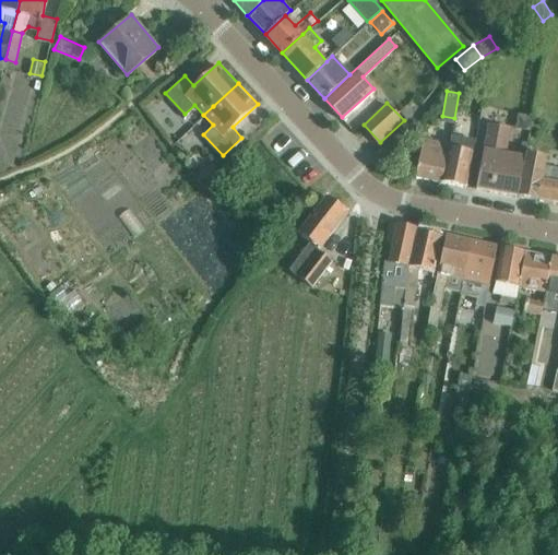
[(487,121),(476,187),(518,195),(525,151),(523,151),(523,154),(505,151),(509,126),(487,121)]
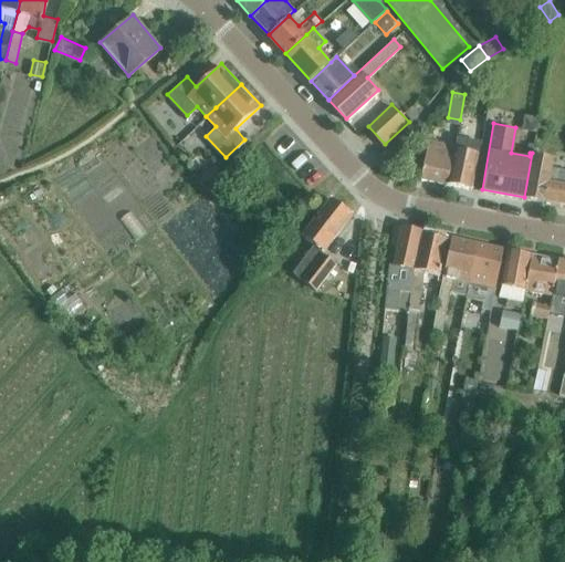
[(456,145),(448,184),(472,188),(481,139),(457,135),(456,145)]
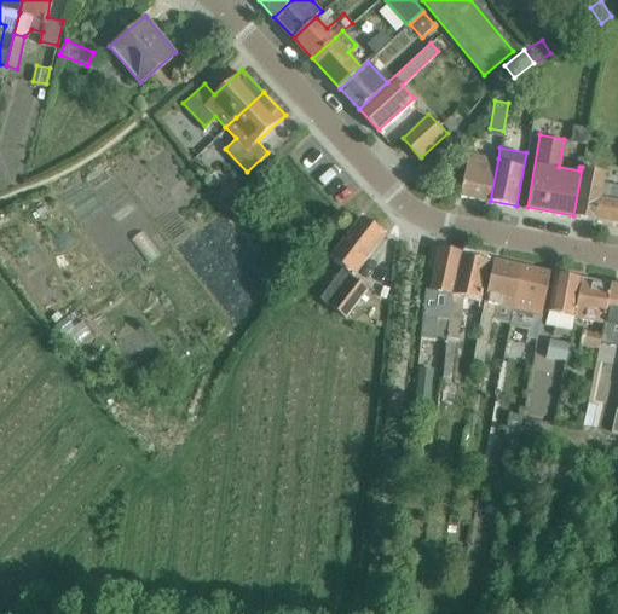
[(461,192),(460,195),(490,201),(498,158),(469,152),(461,192)]
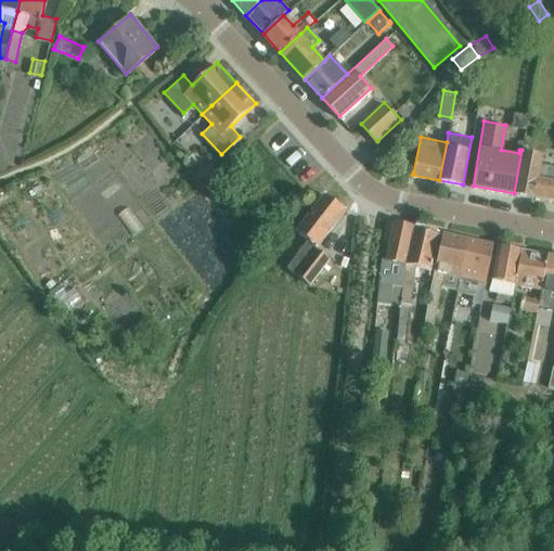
[(522,150),(514,193),(553,200),(553,164),(541,162),(542,153),(522,150)]
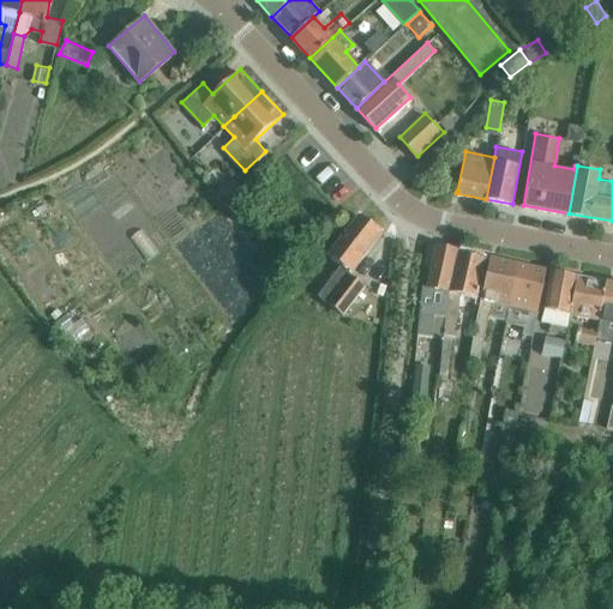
[(235,175),(221,188),(227,197),(242,184),(235,175)]
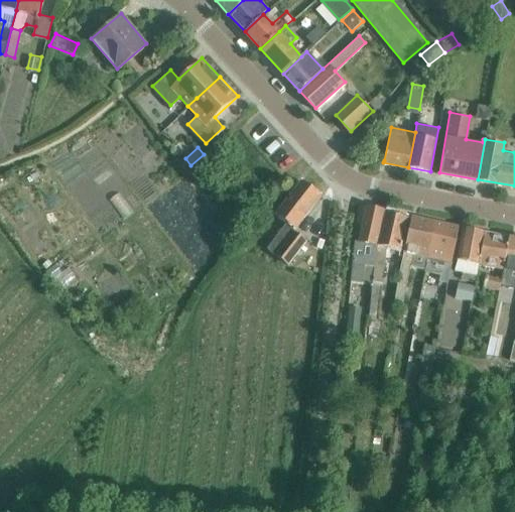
[(285,223),(267,247),(288,263),(306,239),(294,229),(322,195),(301,179),(275,215),(285,223)]
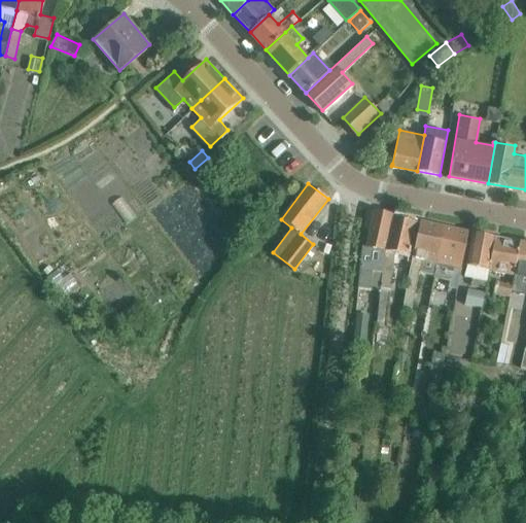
[(362,245),(358,286),(381,289),(385,249),(387,244),(393,213),(367,207),(365,225),(372,228),(369,244),(369,246),(362,245)]
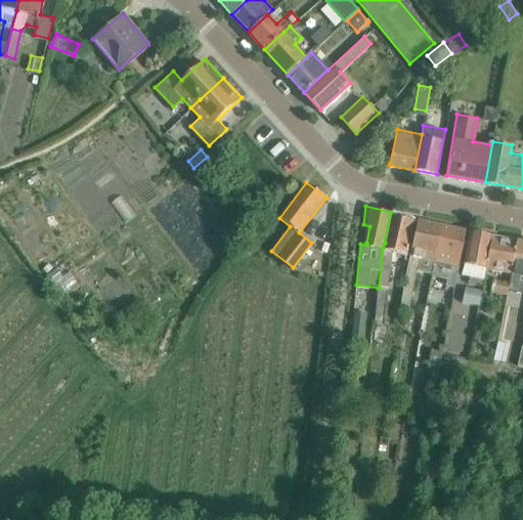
[(379,288),(375,321),(385,322),(389,288),(392,263),(393,250),(407,253),(409,243),(415,217),(391,212),(385,243),(383,248),(379,288)]
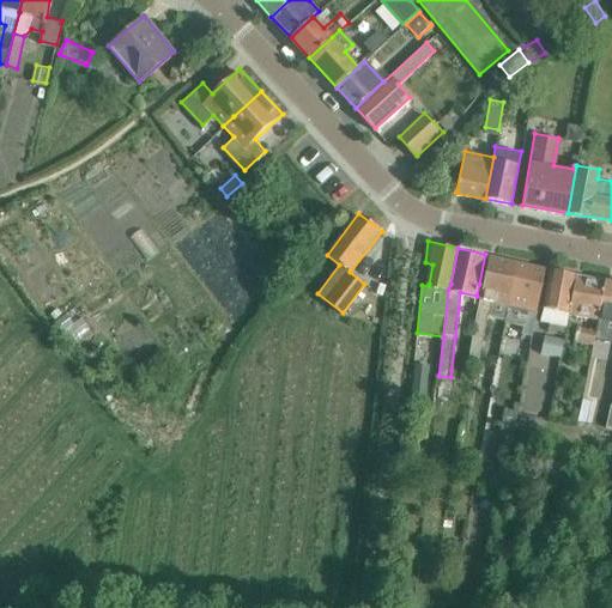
[(474,326),(470,354),(479,356),(488,314),(506,317),(508,304),(513,284),(517,261),(490,255),(479,297),(474,326)]
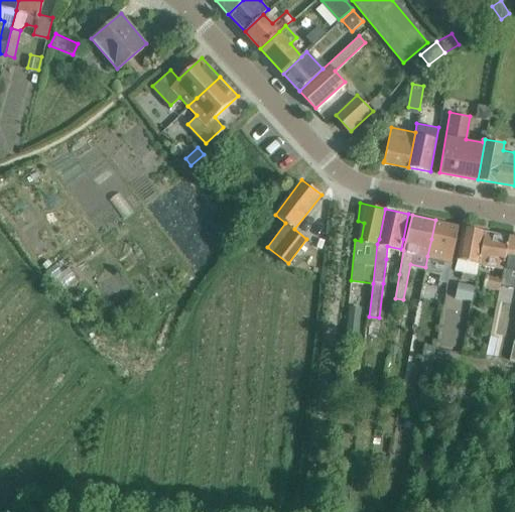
[(425,267),(424,269),(440,273),(439,279),(447,280),(456,239),(459,226),(435,220),(431,239),(427,256),(425,267)]
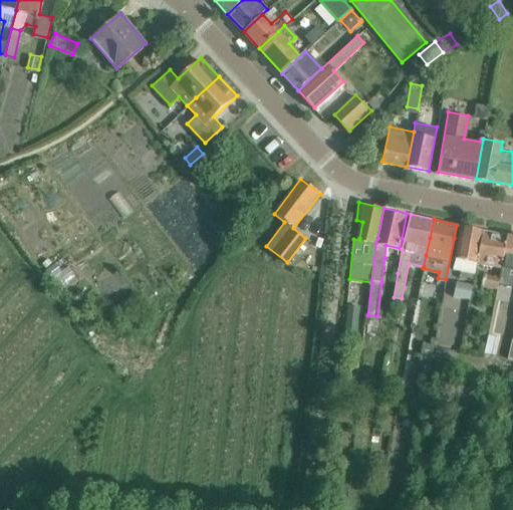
[(456,257),(454,267),(462,269),(460,276),(473,279),(476,262),(481,238),(483,230),(461,226),(459,238),(456,257)]
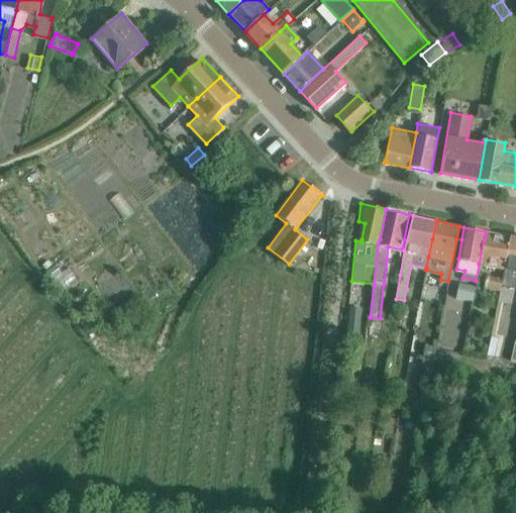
[(484,239),(479,264),(504,269),(510,239),(510,236),(486,231),(484,239)]
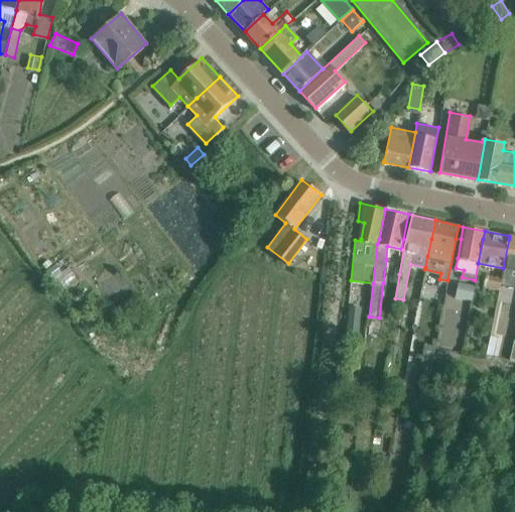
[(502,277),(500,283),(514,285),(514,236),(509,236),(509,239),(503,268),(502,277)]
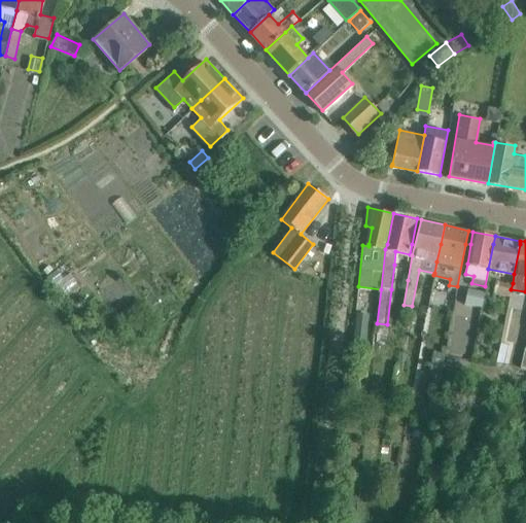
[(216,256),(212,259),(217,266),(221,263),(216,256)]
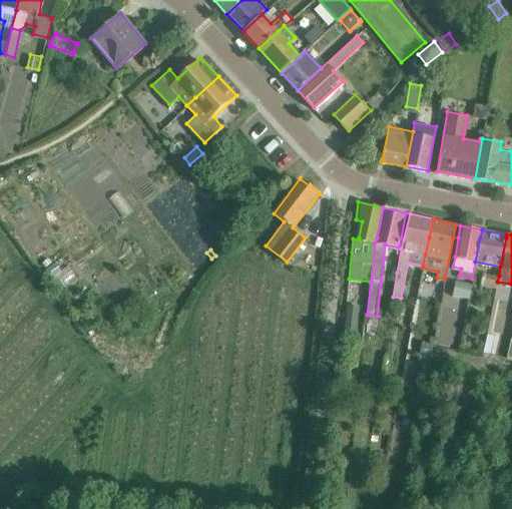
[(186,269),(181,278),(189,283),(195,275),(186,269)]
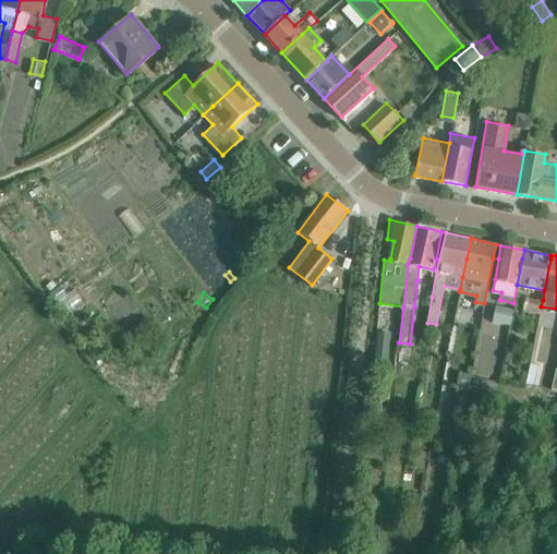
[(527,297),(524,310),(540,313),(541,306),(543,300),(527,297)]
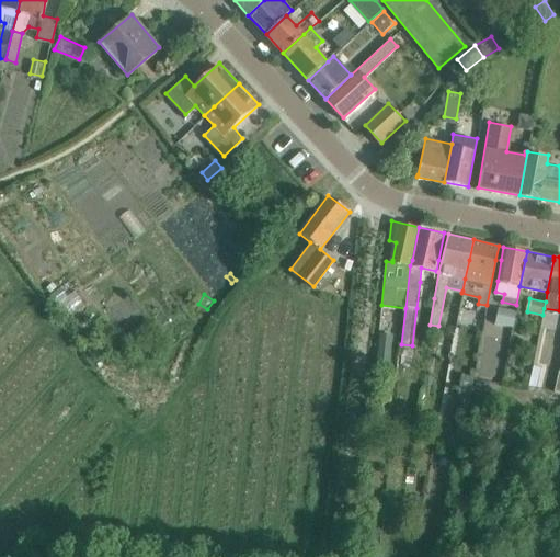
[(498,306),(494,322),(512,326),(515,309),(498,306)]
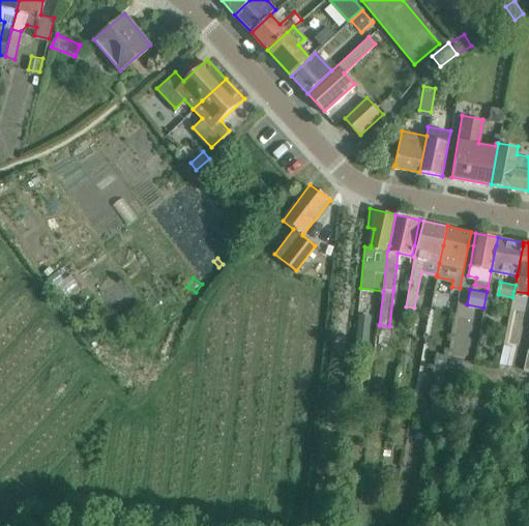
[(94,320),(83,328),(89,338),(101,328),(94,320)]
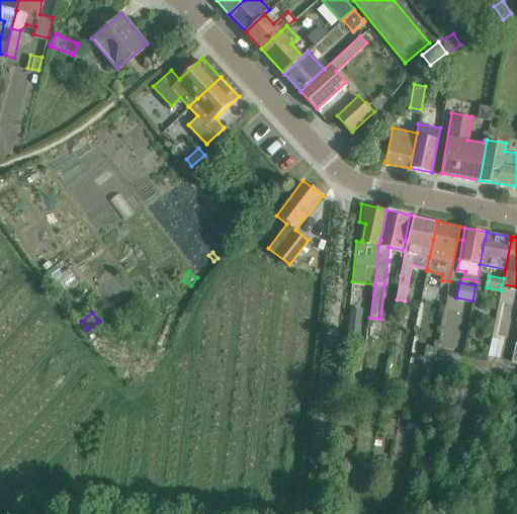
[(362,323),(350,322),(348,339),(360,340),(362,323)]
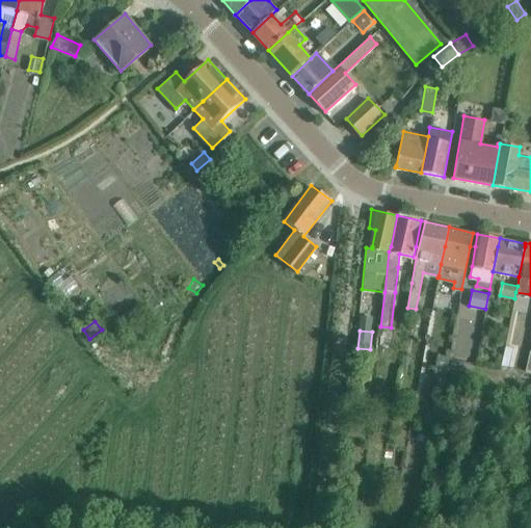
[(501,364),(509,365),(513,346),(505,344),(501,364)]
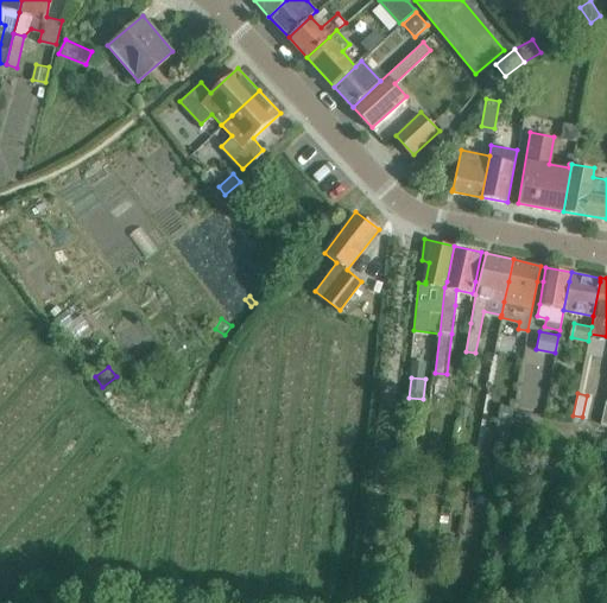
[(501,402),(495,426),(507,429),(513,406),(501,402)]
